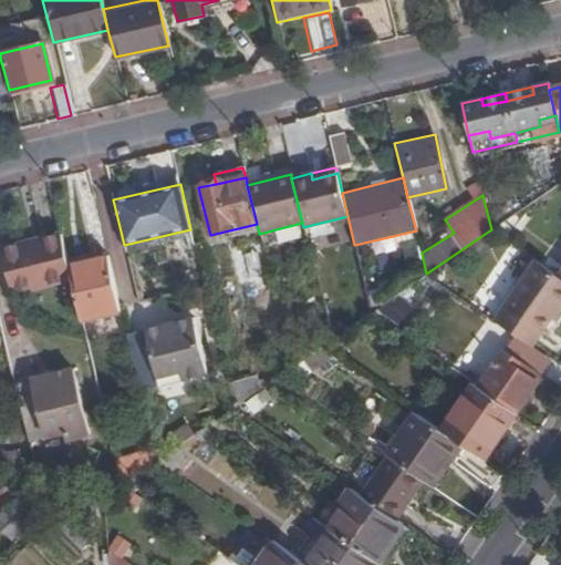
[(288,240),(284,227),(259,234),(262,247),(288,240)]
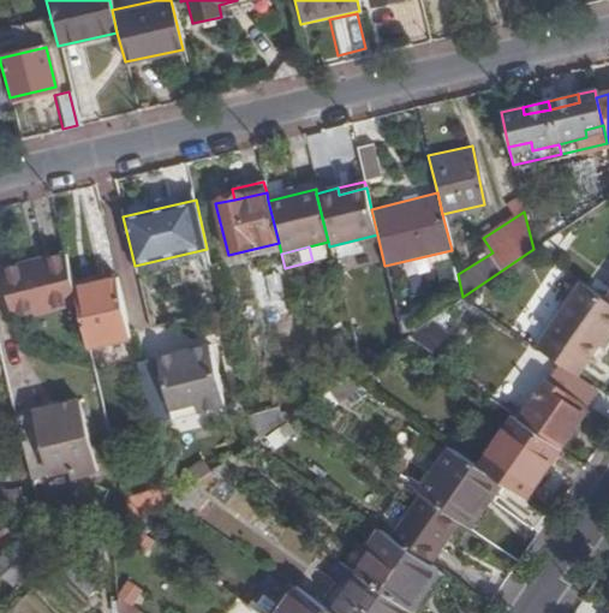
[(13,317),(77,302),(73,287),(66,255),(3,271),(13,317)]
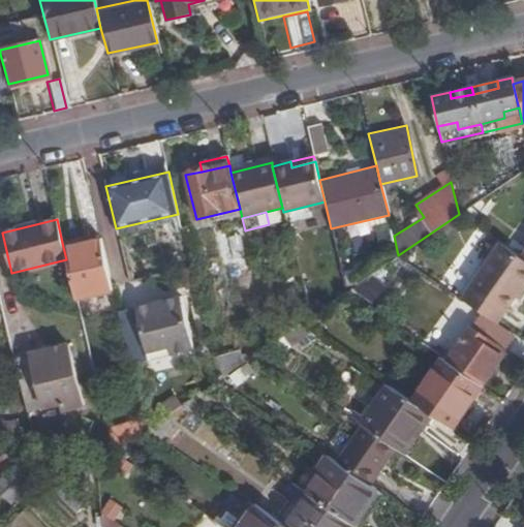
[(470,227),(437,277),(462,293),(494,244),(470,227)]
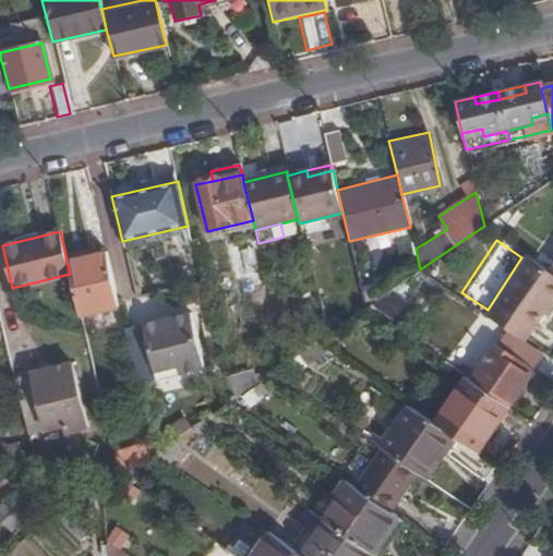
[(80,315),(117,306),(117,303),(104,252),(67,261),(70,274),(80,315)]
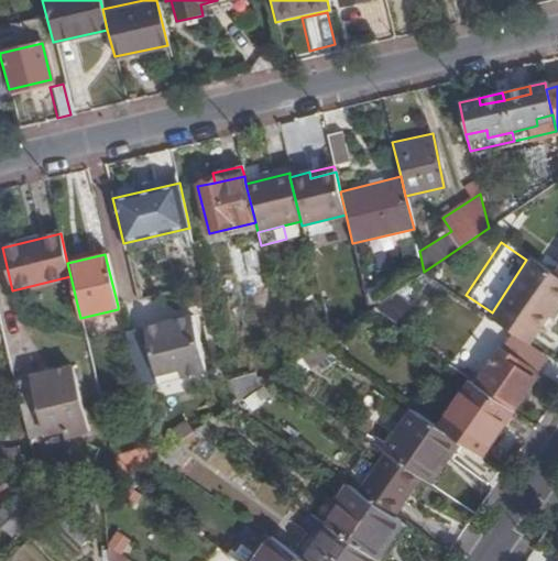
[(557,308),(557,275),(550,270),(534,260),(492,319),(526,343),(546,316),(554,306),(557,308)]
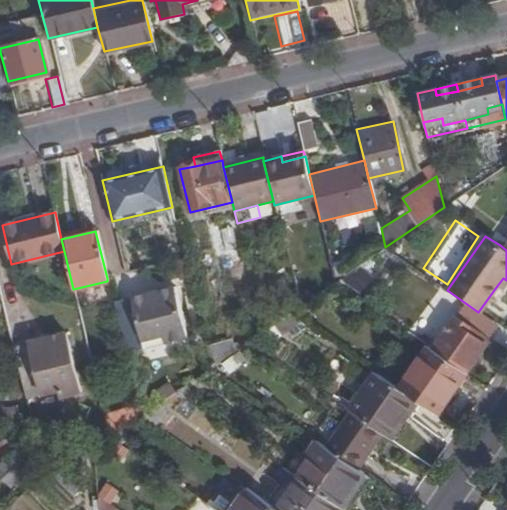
[(501,291),(506,281),(506,280),(503,278),(496,287),(501,291)]
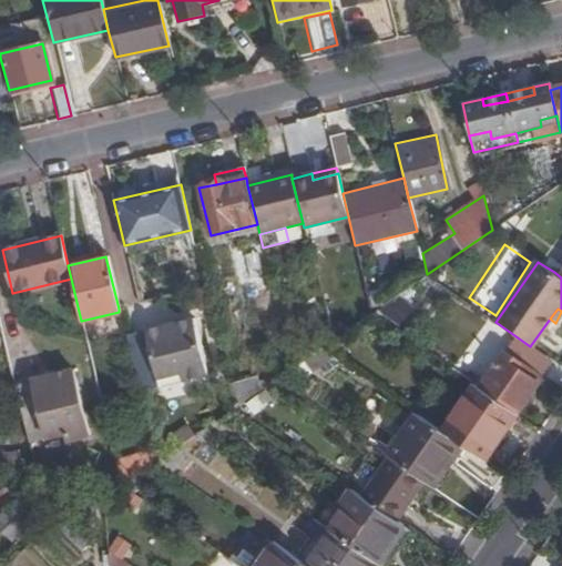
[(191,316),(124,332),(138,388),(157,383),(155,375),(177,369),(179,376),(203,371),(191,316)]
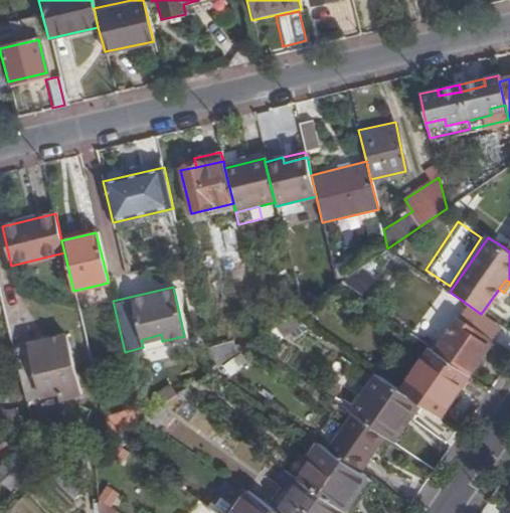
[(435,294),(408,328),(431,346),(458,312),(435,294)]
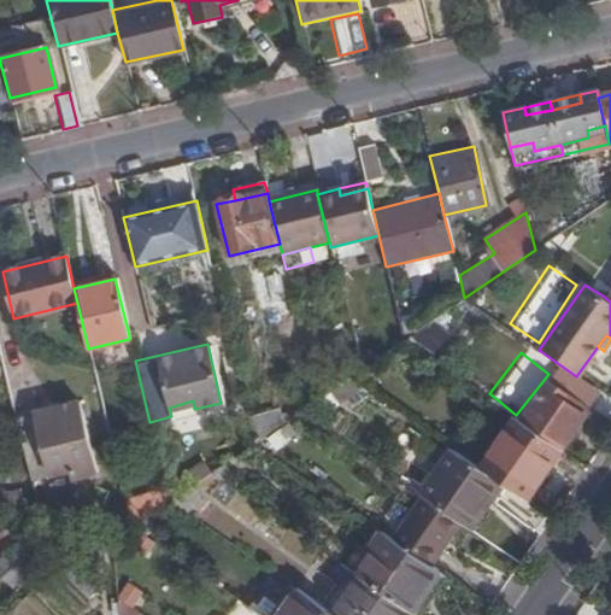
[(548,384),(589,411),(601,394),(562,367),(548,384)]
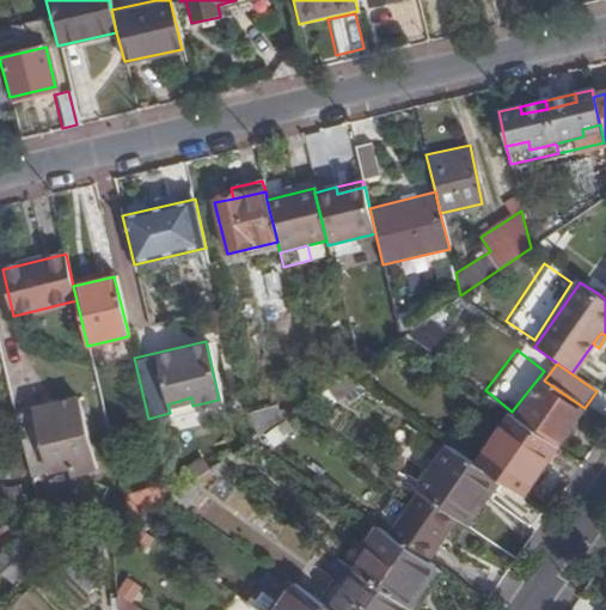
[(544,380),(519,416),(558,445),(585,408),(544,380)]
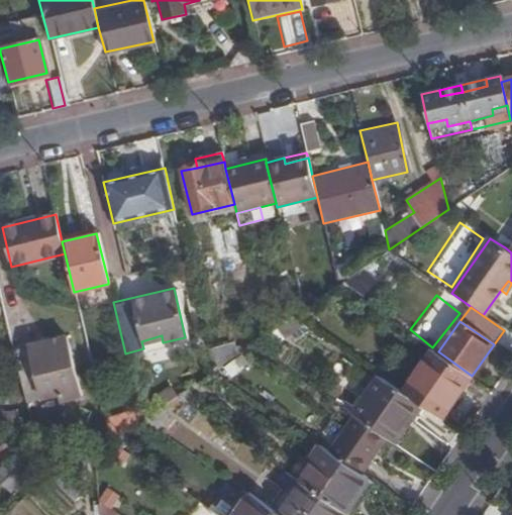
[(66,336),(13,350),(25,400),(59,391),(62,401),(80,396),(66,336)]
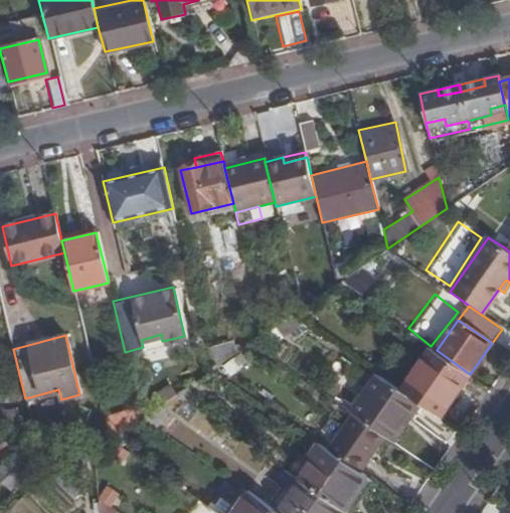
[(232,342),(206,347),(210,369),(235,352),(232,342)]
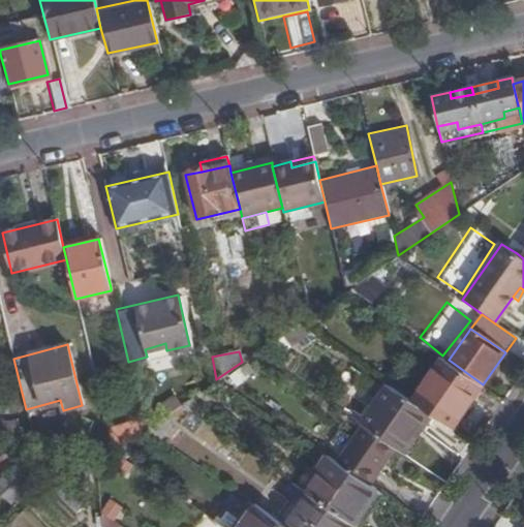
[(452,429),(482,385),(443,359),(412,402),(427,411),(452,429)]
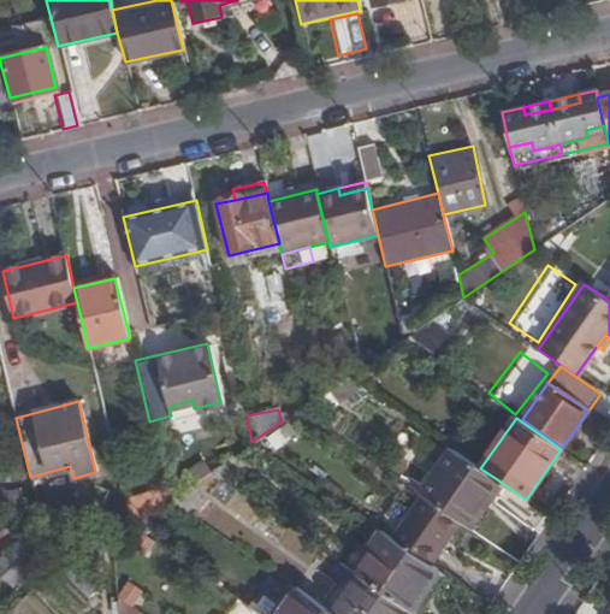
[(466,527),(497,479),(480,468),(448,446),(416,493),(419,494),(457,521),(466,527)]
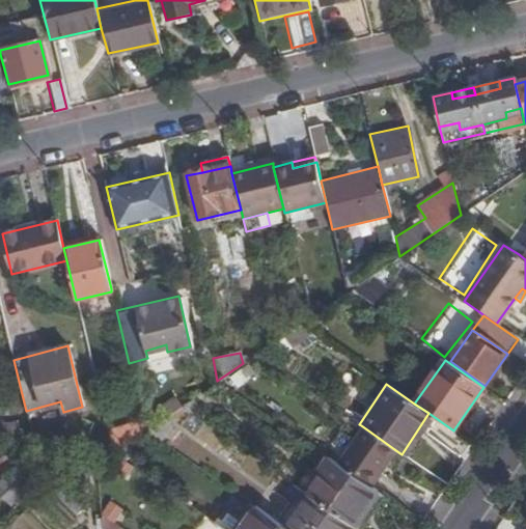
[(386,463),(394,449),(361,425),(336,463),(369,485),(381,471),(377,469),(383,461),(386,463)]
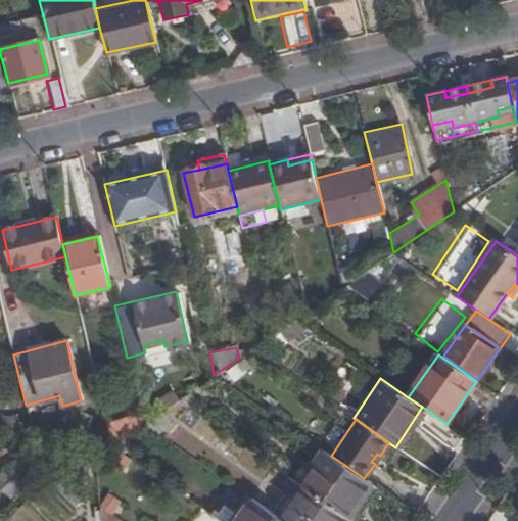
[(50,459),(32,440),(0,472),(0,482),(11,493),(50,459)]
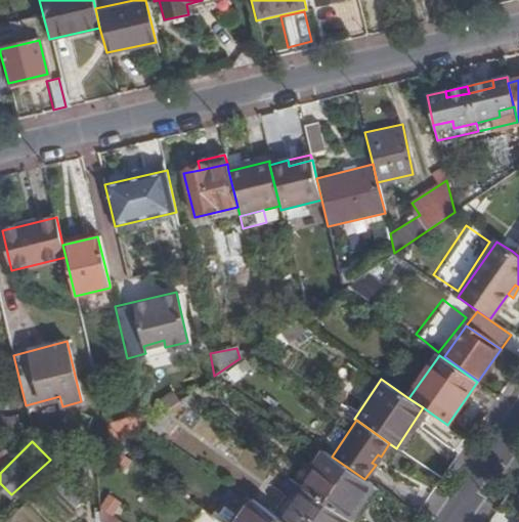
[(314,469),(301,486),(306,489),(349,519),(373,484),(364,479),(332,457),(320,449),(309,466),(314,469)]
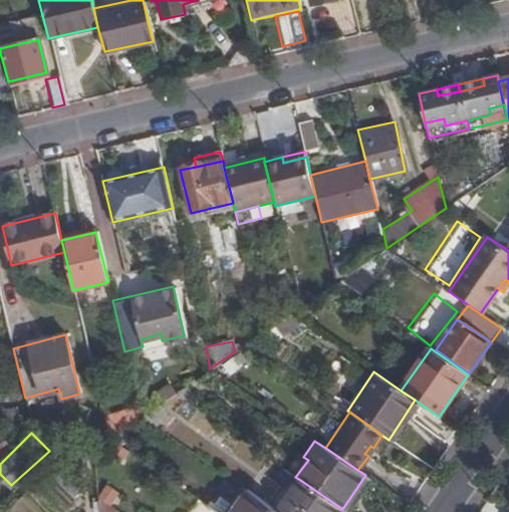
[(368,456),(373,448),(370,446),(364,454),(368,456)]
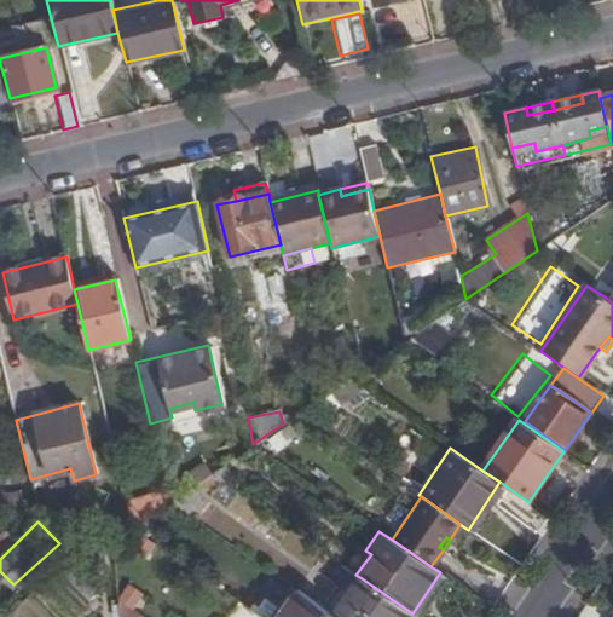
[(348,570),(334,590),(347,600),(362,578),(356,575),(348,570)]
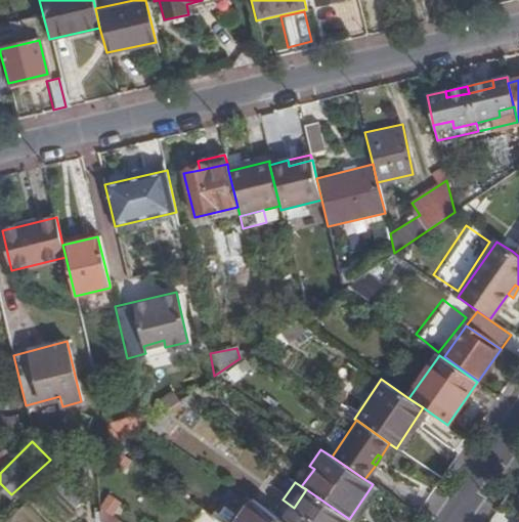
[(294,508),(284,521),(285,521),(346,521),(349,519),(306,489),(294,508)]
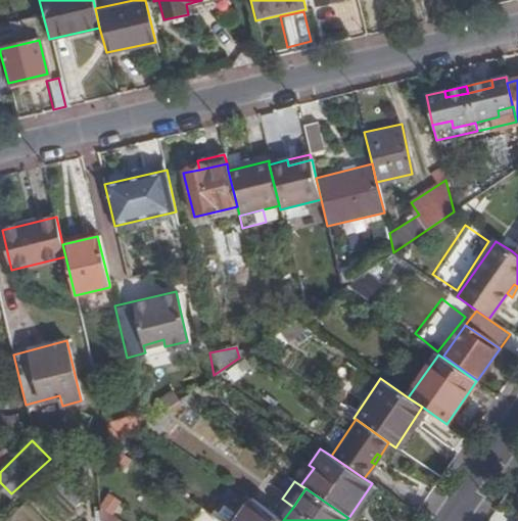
[(284,520),(283,520),(272,513),(250,498),(234,520),(284,520)]
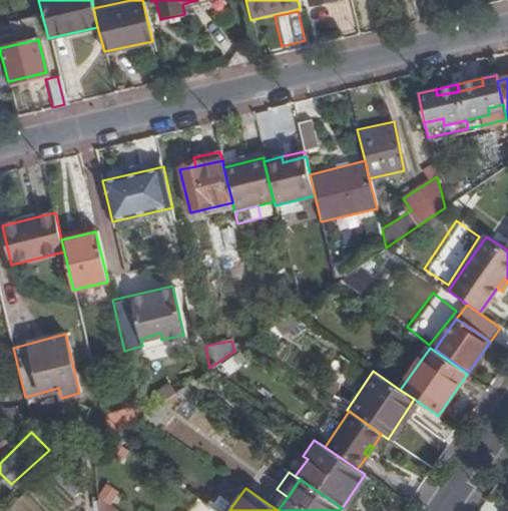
[(288,497),(277,489),(267,503),(278,510),(288,497)]
